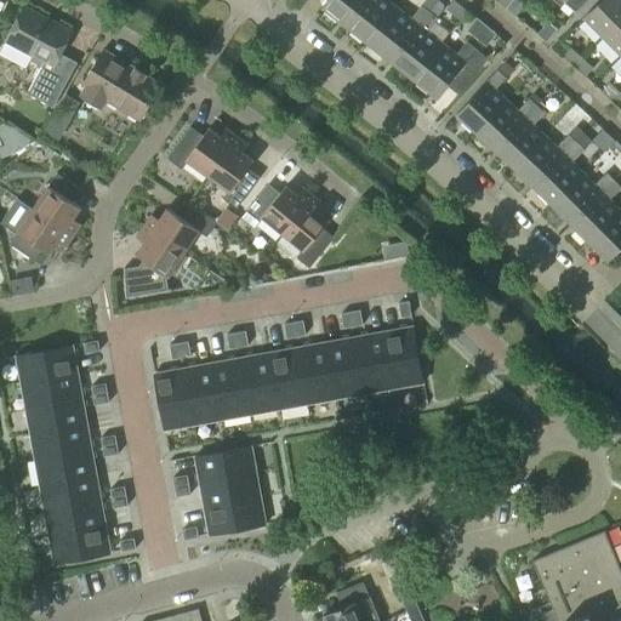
[(345,24),(364,0),(325,0),(322,6),(345,24)]
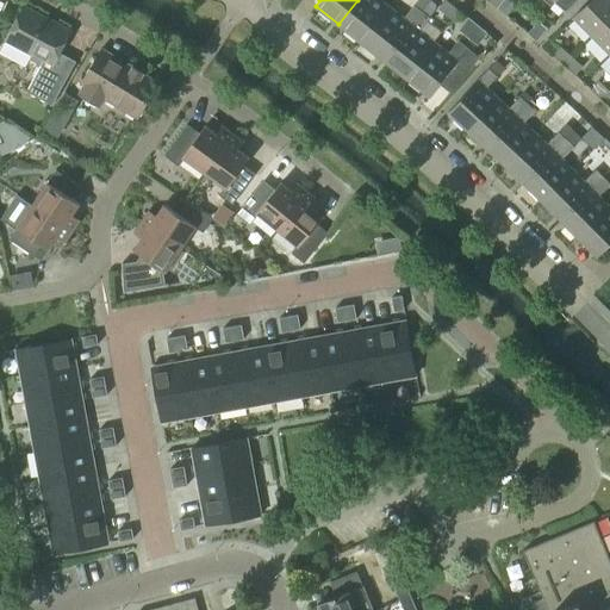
[(358,0),(338,24),(361,42),(388,6),(380,0),(358,0)]
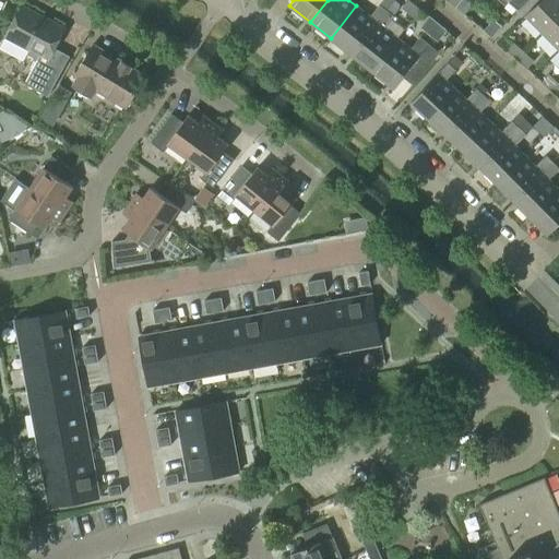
[(499,0),(506,6),(508,2),(518,10),(527,0),(499,0)]
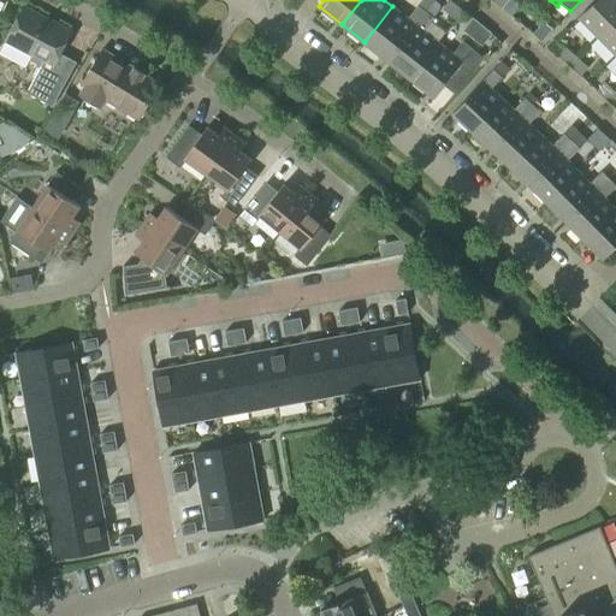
[(597,36),(615,17),(615,0),(596,0),(579,18),(597,36)]
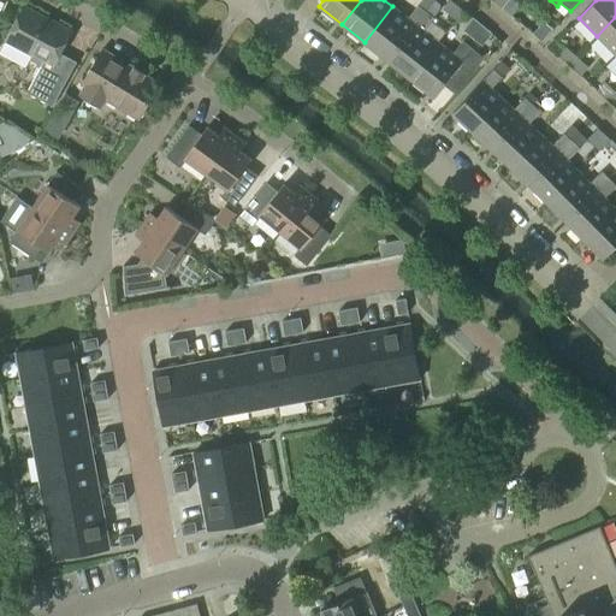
[(388,60),(426,11),(418,5),(408,18),(392,6),(365,42),(388,60)]
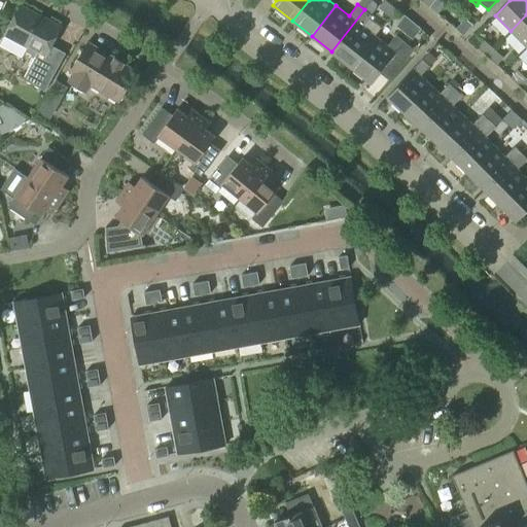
[(65,54),(50,45),(61,27),(21,5),(5,35),(0,44),(0,45),(22,58),(25,50),(35,57),(23,79),(44,91),(65,54)]
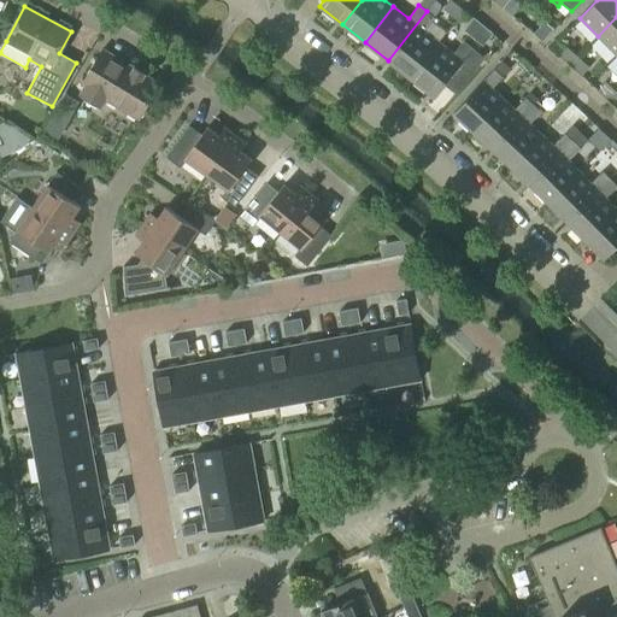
[(435,18),(427,11),(388,60),(411,78),(439,42),(424,31),(435,18)]
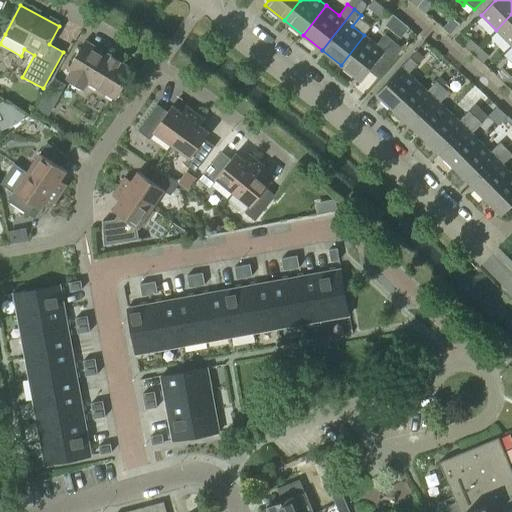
[(511,45),(511,14),(496,30),(511,46),(511,45)]
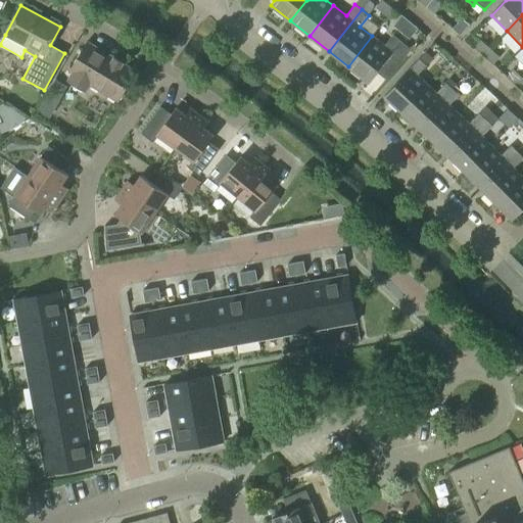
[(348,66),(368,82),(379,67),(389,76),(411,49),(392,35),(384,45),(372,36),(348,66)]
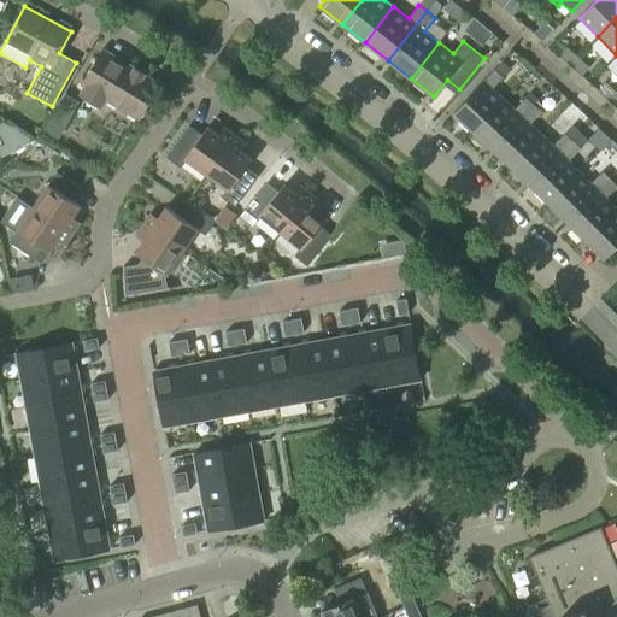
[(570,65),(577,57),(566,47),(559,56),(570,65)]
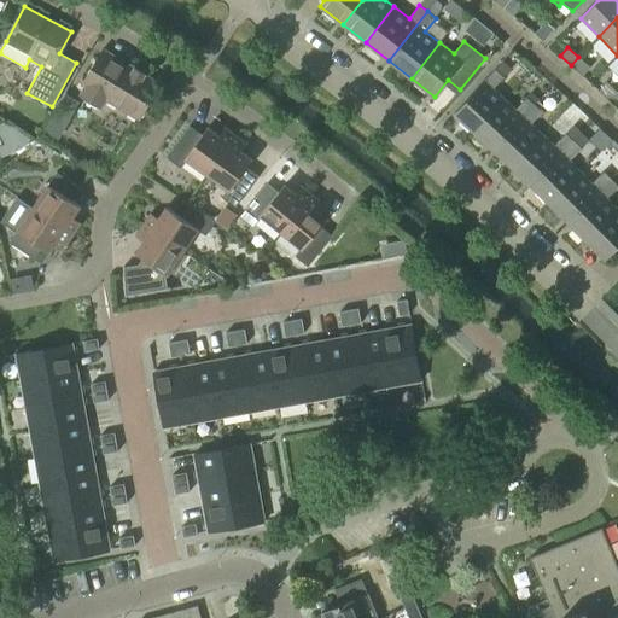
[(139,120),(161,85),(145,75),(146,74),(134,66),(134,68),(103,48),(81,85),(85,87),(80,95),(100,108),(105,99),(139,120)]
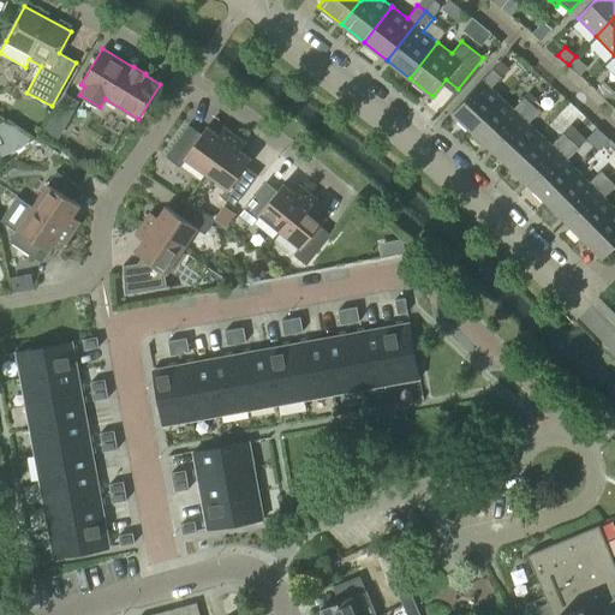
[(568,65),(579,76),(587,67),(575,57),(568,65)]
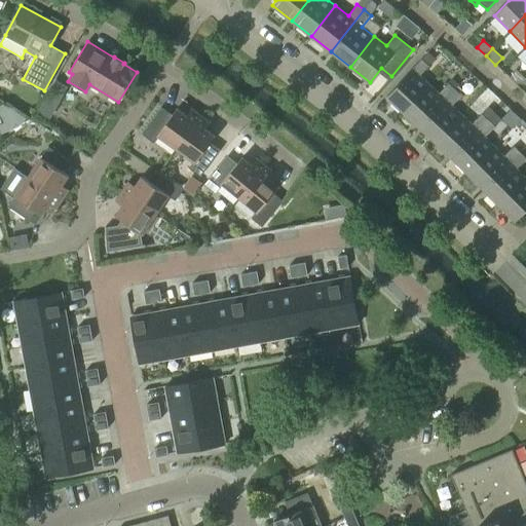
[(404,112),(429,84),(419,76),(428,66),(421,59),(386,97),(404,112)]
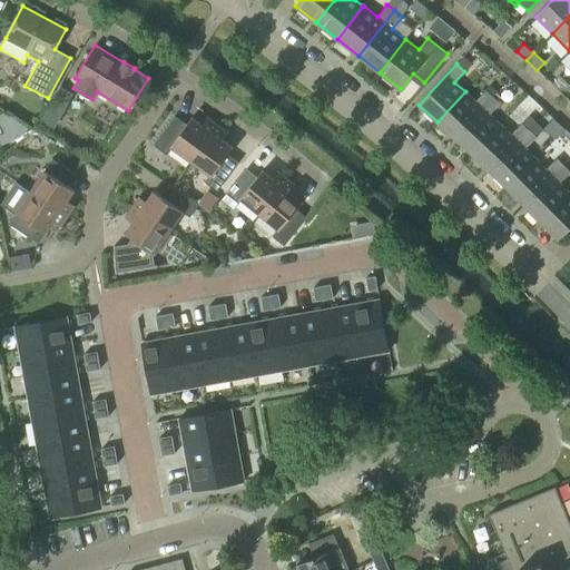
[(562,92),(569,85),(559,76),(552,84),(562,92)]
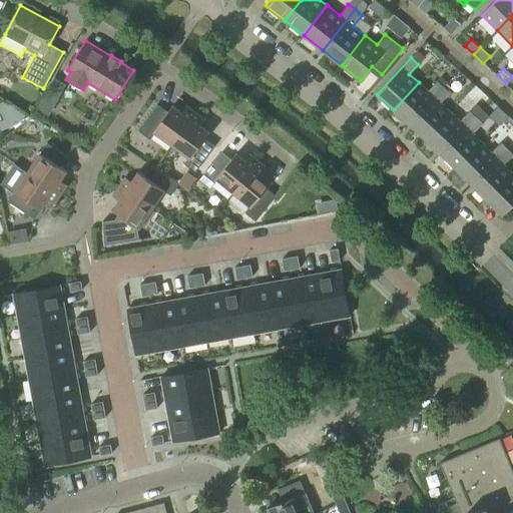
[(56,87),(51,96),(57,100),(66,84),(54,77),(50,84),(56,87)]
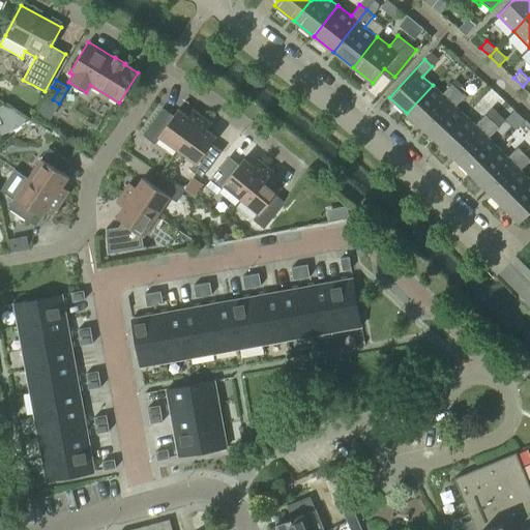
[(422,127),(459,90),(451,84),(442,94),(433,85),(407,113),(422,127)]
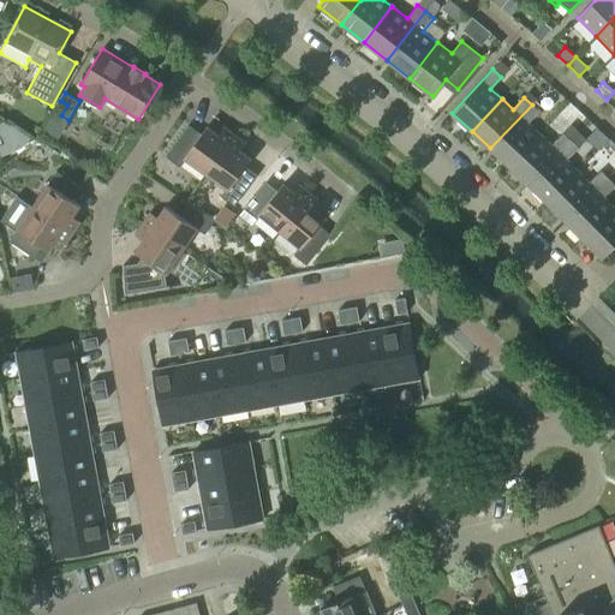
[(539,112),(532,105),(490,148),(509,167),(539,135),(527,124),(539,112)]
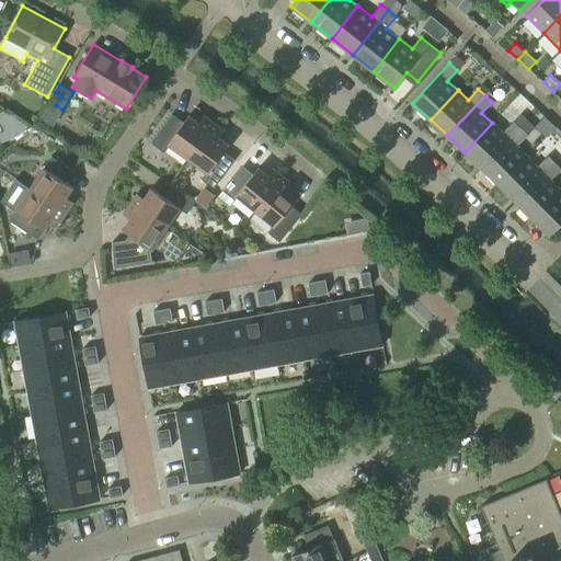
[(6,111),(15,134),(2,140),(1,139),(2,142),(18,136),(32,125),(7,110),(6,111)]
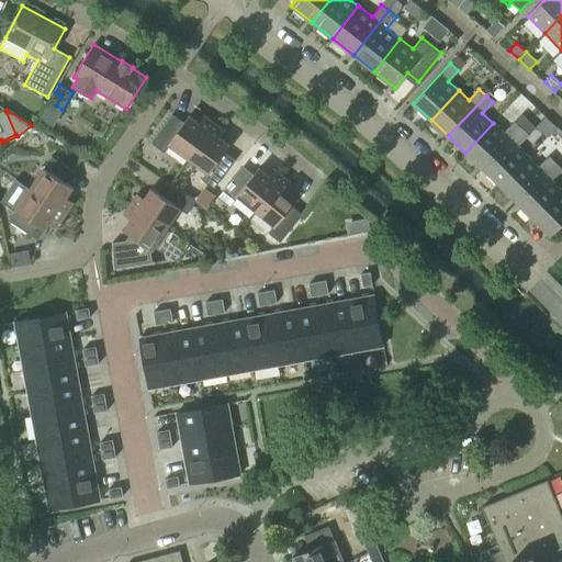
[(188,158),(214,123),(205,116),(200,124),(189,115),(183,123),(172,115),(152,144),(164,152),(169,145),(188,158)]
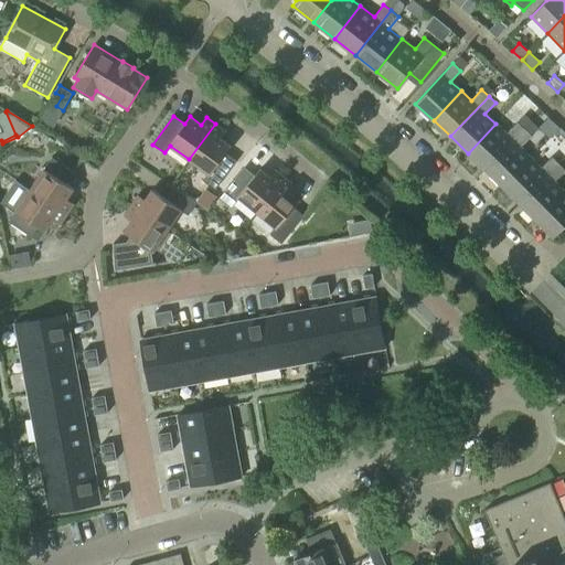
[(524,129),(523,128),(518,123),(507,134),(496,124),(468,153),(484,168),(524,129)]
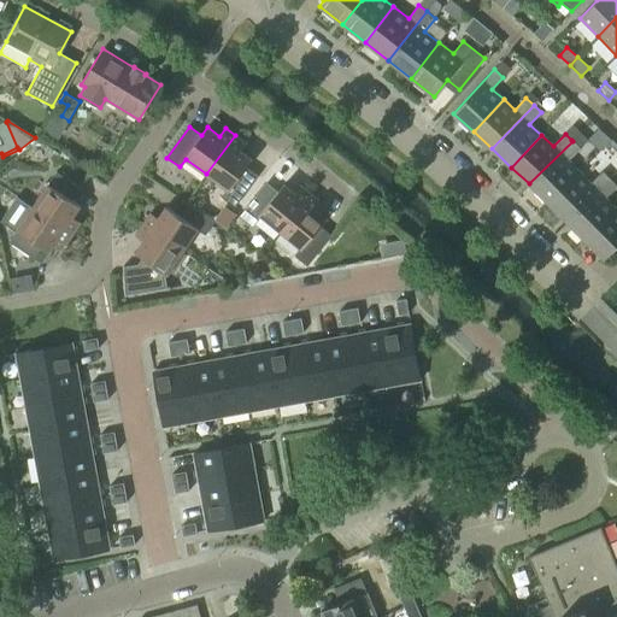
[(206,174),(207,175),(228,189),(222,198),(235,206),(257,176),(246,166),(251,159),(239,150),(244,142),(235,135),(206,174)]
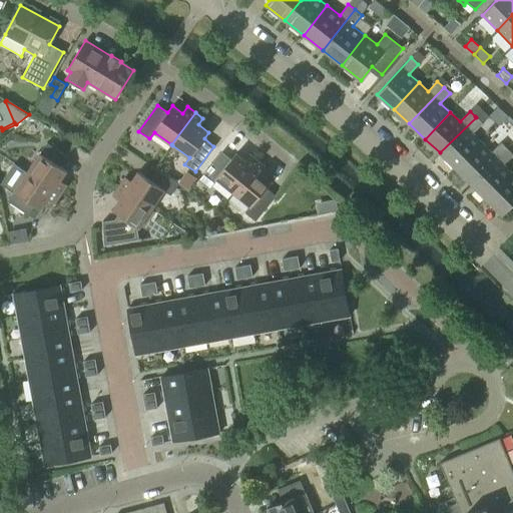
[(482,143),(481,142),(472,133),(482,123),(476,117),(440,152),(456,168),(482,143)]
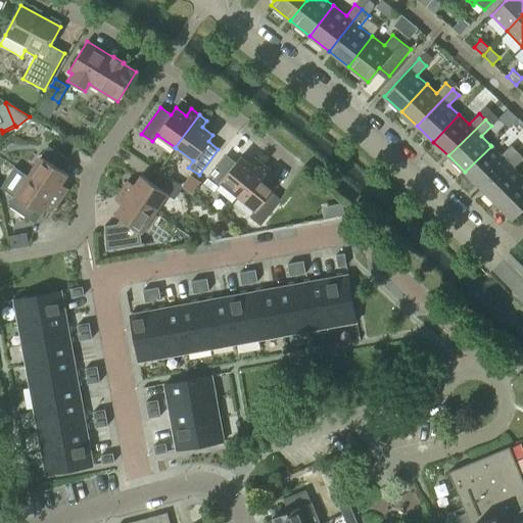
[(517,151),(516,150),(511,145),(501,155),(491,146),(465,172),(480,188),(517,151)]
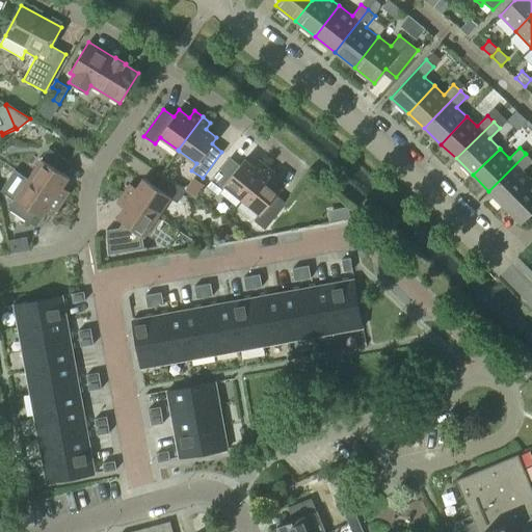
[(28,178),(62,202),(69,193),(61,188),(69,177),(62,173),(69,162),(48,149),(28,178)]
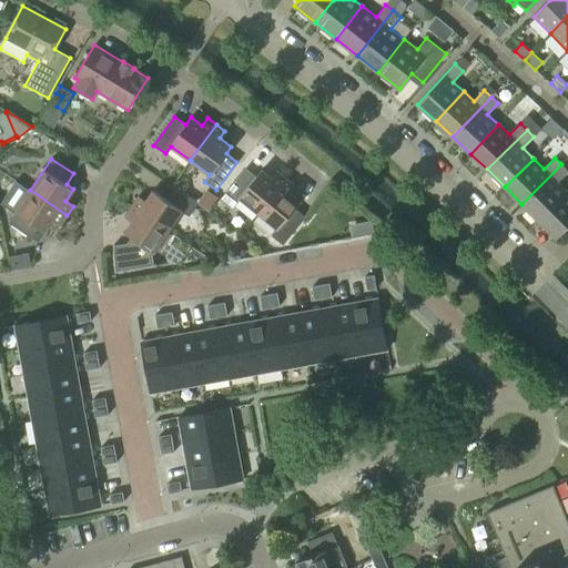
[(567,192),(566,191),(557,182),(567,171),(561,164),(521,204),(539,221),(567,192)]
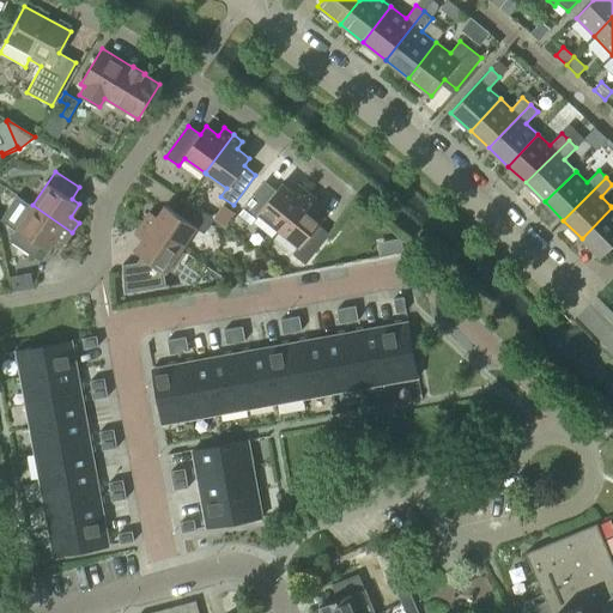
[(279,230),(309,193),(301,186),(295,193),(281,183),(275,190),(265,181),(237,214),(250,225),(259,213),(279,230)]
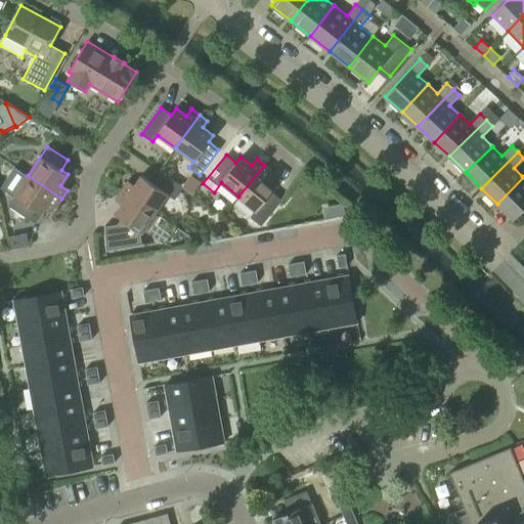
[(261,225),(281,200),(272,192),(277,186),(266,177),(271,171),(264,165),(238,197),(255,211),(250,217),(261,225)]
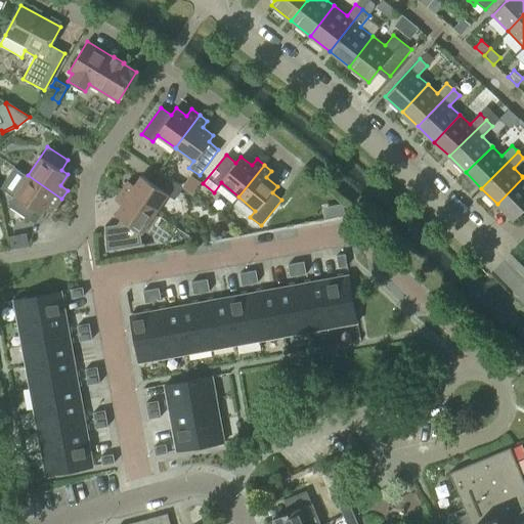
[(182,187),(160,173),(155,170),(147,180),(141,175),(133,186),(127,182),(121,190),(156,213),(168,194),(174,199),(182,187)]
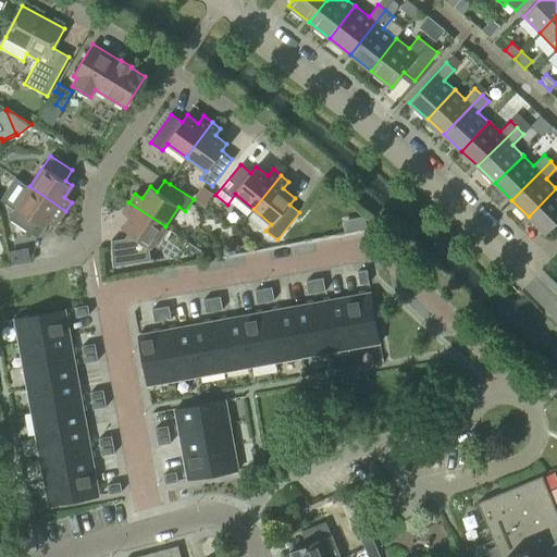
[(60,220),(65,211),(29,186),(9,218),(29,233),(37,222),(45,226),(52,214),(60,220)]
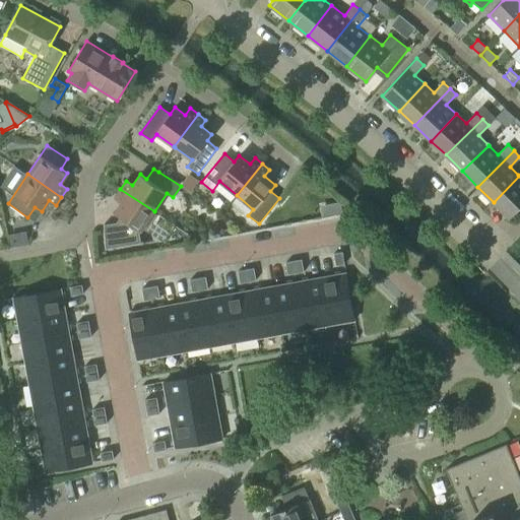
[(519,176),(494,202),(509,218),(519,207),(519,176)]
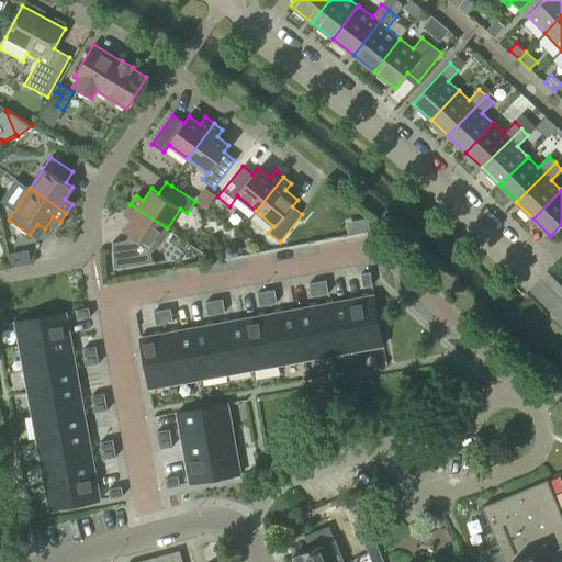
[(153,249),(167,228),(130,204),(124,213),(132,217),(123,229),(131,235),(126,242),(113,244),(113,242),(112,243),(115,269),(164,260),(164,259),(150,261),(148,253),(152,248),(153,249)]
